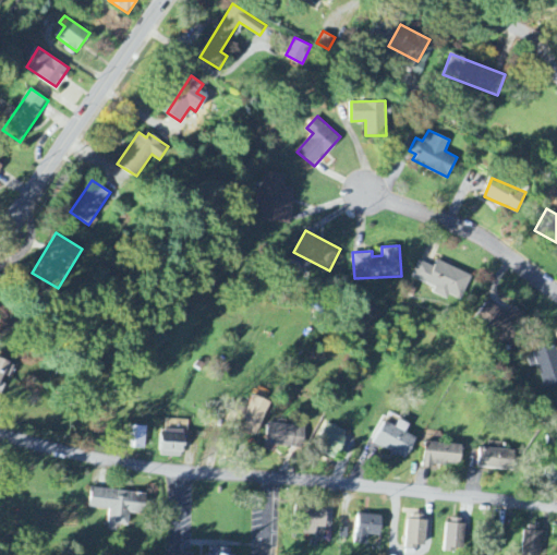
[(462,298),(472,273),(437,258),(434,265),(420,260),(412,277),(462,298)]
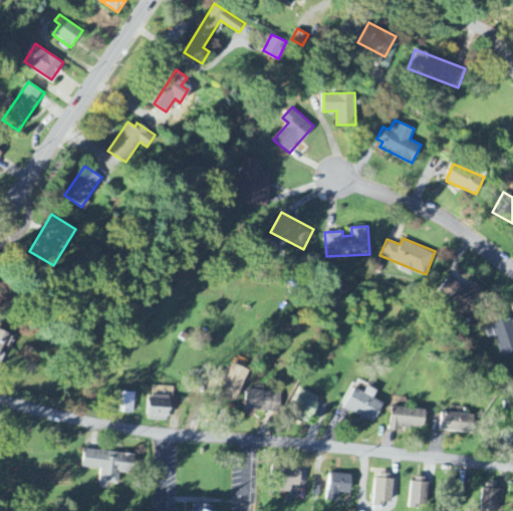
[(470,289),(450,275),(437,295),(473,318),(490,291),(475,281),(470,289)]
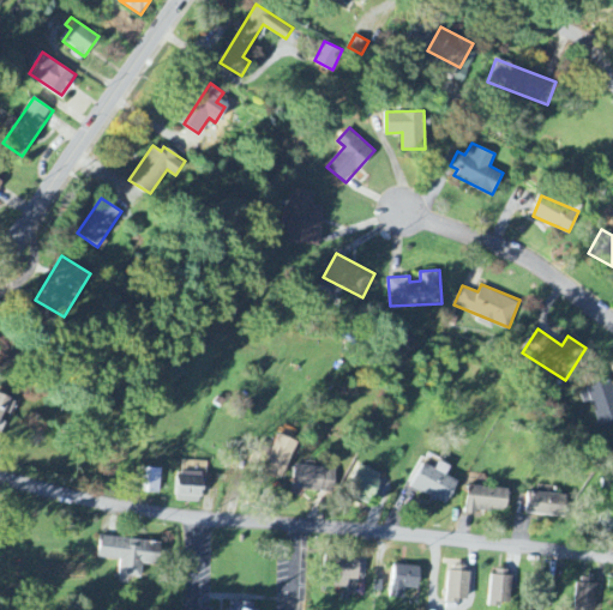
[(587,385),(600,427),(612,422),(612,378),(587,385)]
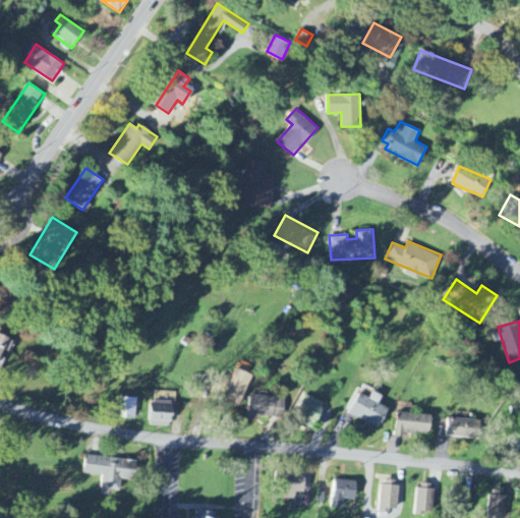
[(0,365),(1,366),(6,353),(8,354),(13,338),(0,333),(0,365)]
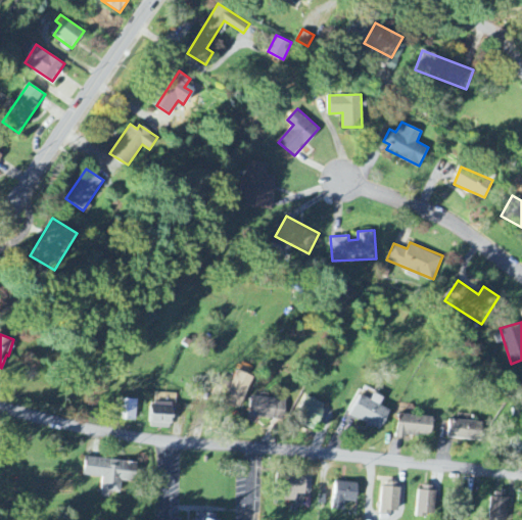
[(221,399),(240,408),(254,375),(235,367),(221,399)]
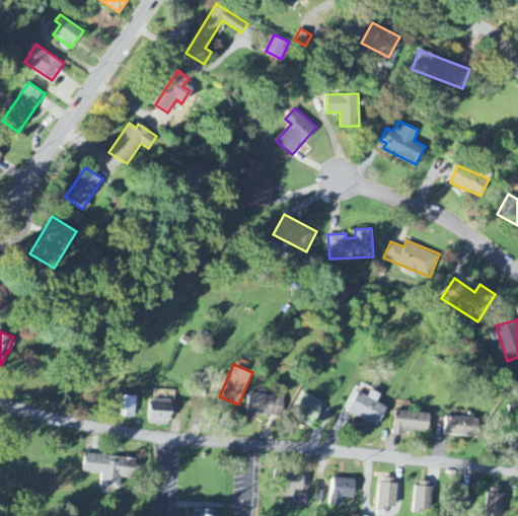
[(388,406),(378,400),(381,392),(372,388),(369,395),(358,390),(348,412),(379,426),(388,406)]
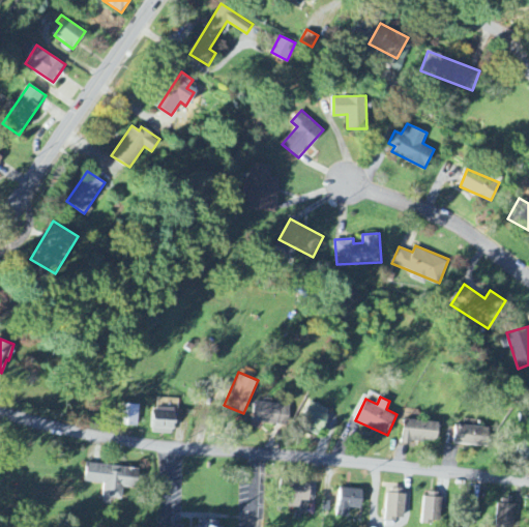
[(255,421),(289,422),(290,403),(256,402),(255,421)]
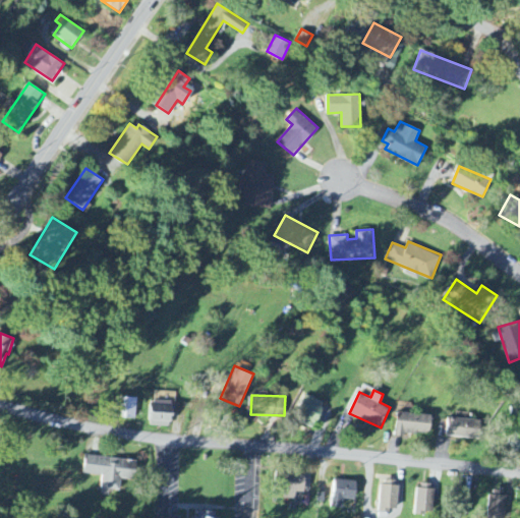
[(298,420),(315,427),(326,401),(308,395),(298,420)]
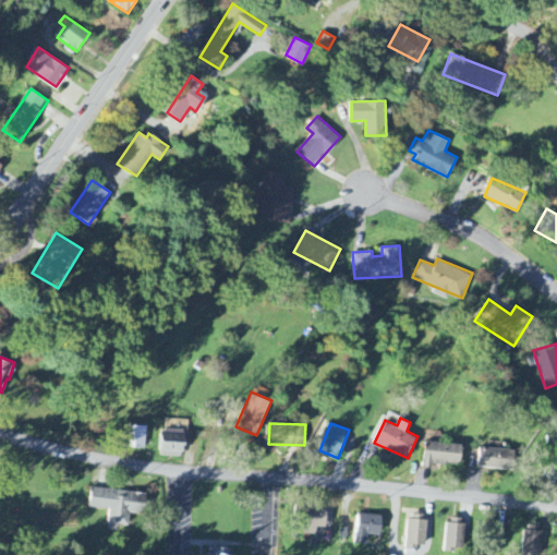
[(146,447),(147,424),(124,424),(124,446),(146,447)]
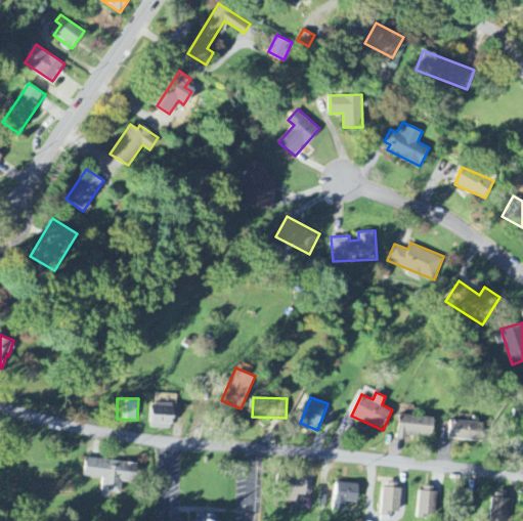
[(151,402),(151,427),(173,428),(173,402),(151,402)]
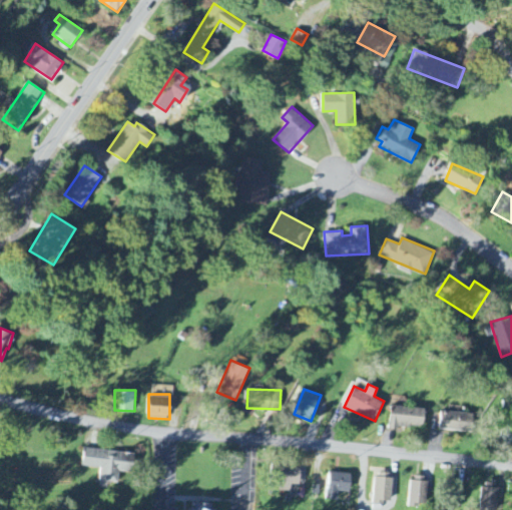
[(391,426),(425,427),(426,406),(392,405),(391,426)]
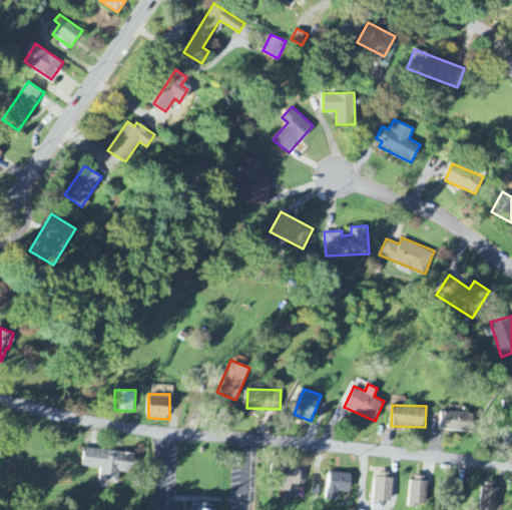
[(473,412),(441,411),(441,429),(473,430),(473,412)]
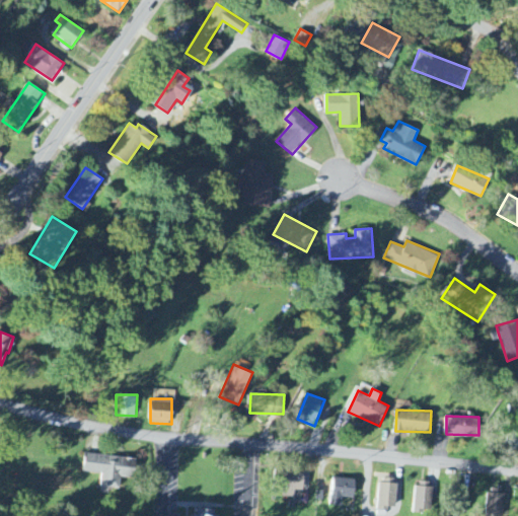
[(517,424),(514,424),(513,432),(508,431),(506,443),(517,444),(517,424)]
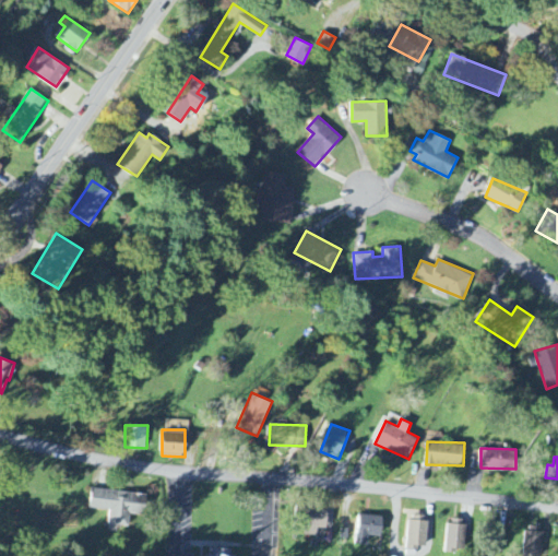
[(129,524),(130,512),(145,513),(147,493),(92,487),(91,507),(110,509),(109,523),(129,524)]
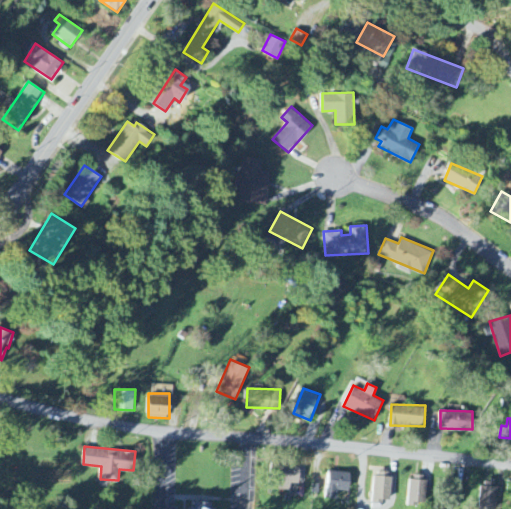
[(291,489),(291,482),(300,482),(301,464),(278,463),(277,488),(291,489)]
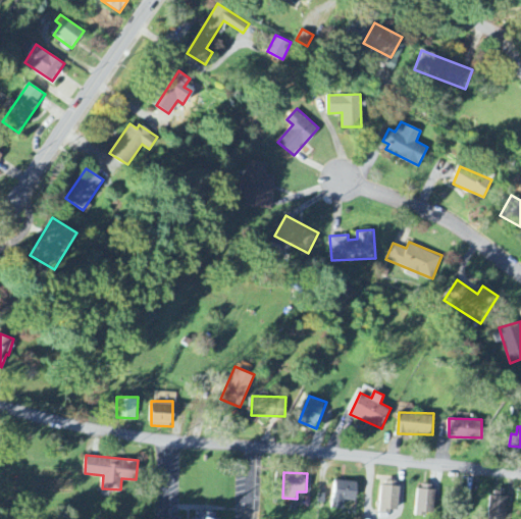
[(357,480),(334,479),(333,508),(345,508),(345,499),(357,500),(357,480)]
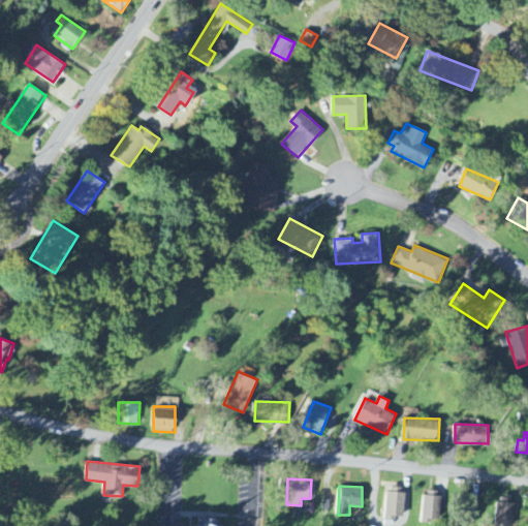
[(404,518),(405,487),(387,486),(386,518),(404,518)]
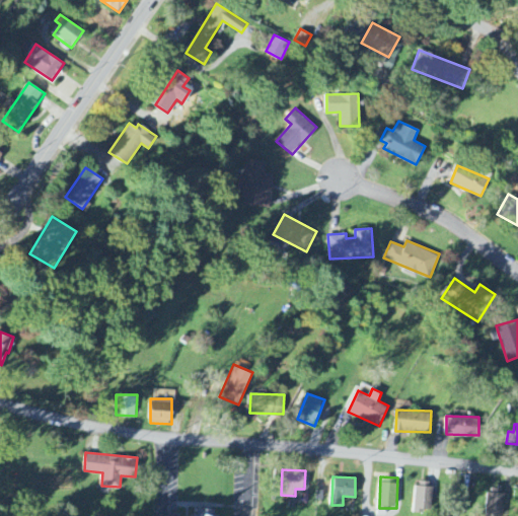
[(415,510),(432,511),(433,481),(417,480),(415,510)]
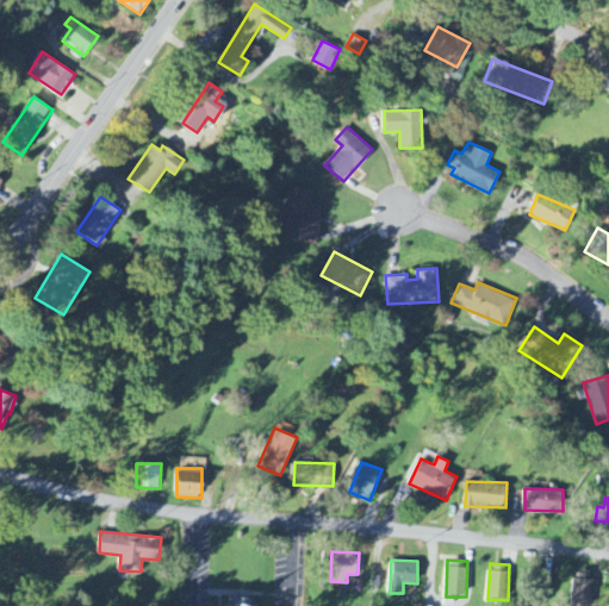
[(575,605),(592,605),(594,573),(575,572),(575,605)]
